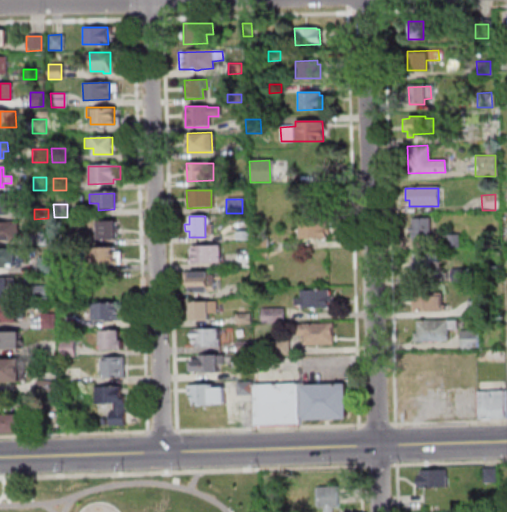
[(428,219),(411,220),(412,242),(429,241),(428,219)]
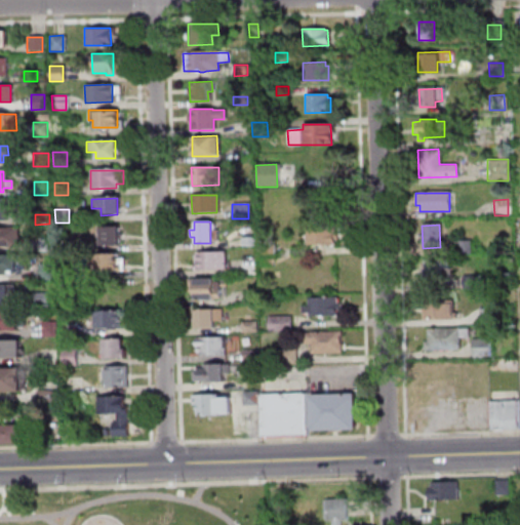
[(116,245),(100,245),(100,227),(115,227),(116,245)]
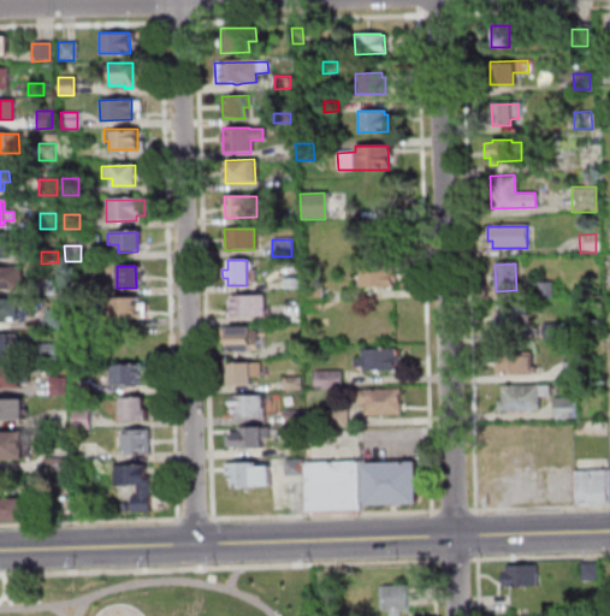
[(359,288),(359,267),(390,266),(391,288),(359,288)]
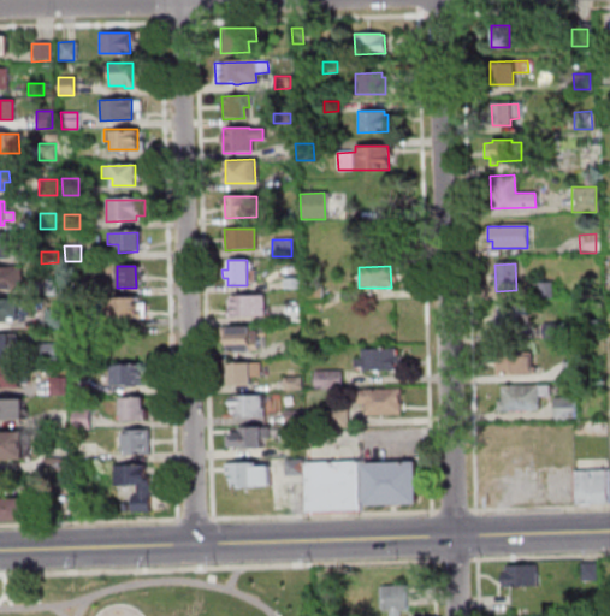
[(19,289),(0,289),(0,268),(19,268),(19,289)]
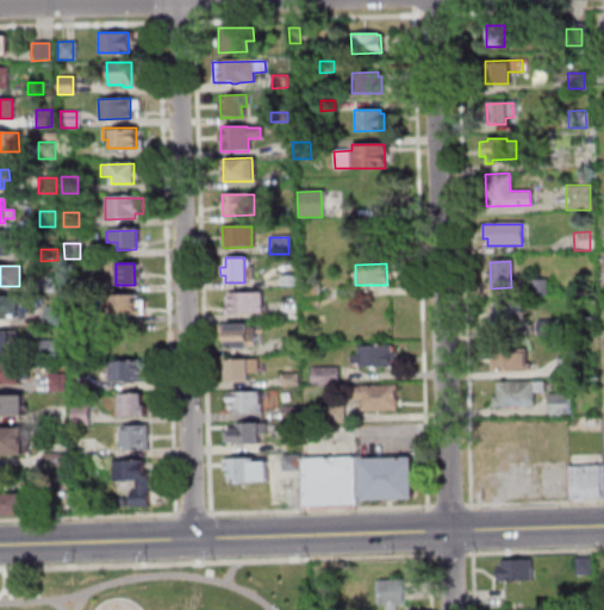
[(81,277),(81,292),(63,292),(63,277),(81,277)]
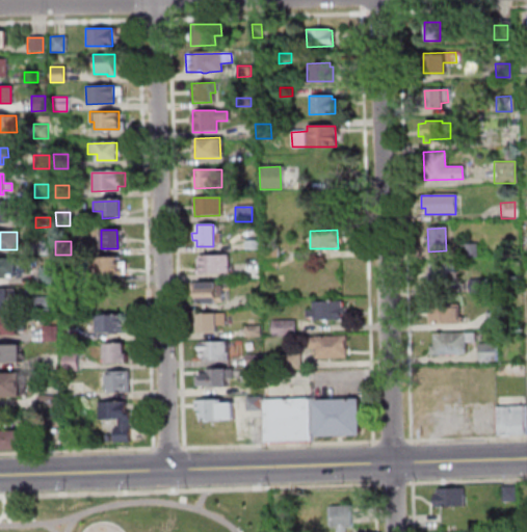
[(257,249),(243,249),(243,242),(257,241),(257,249)]
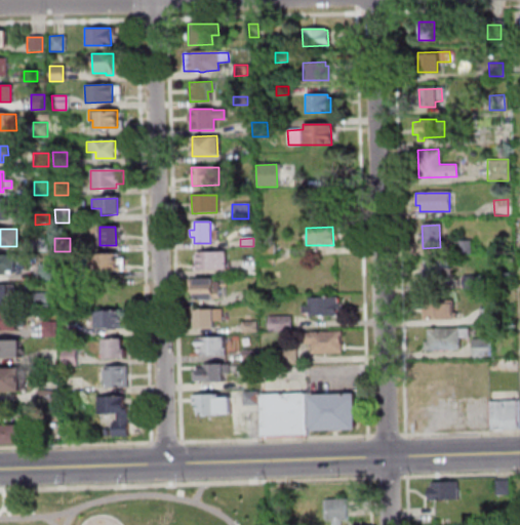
[(50,239),(50,252),(37,252),(37,239),(50,239)]
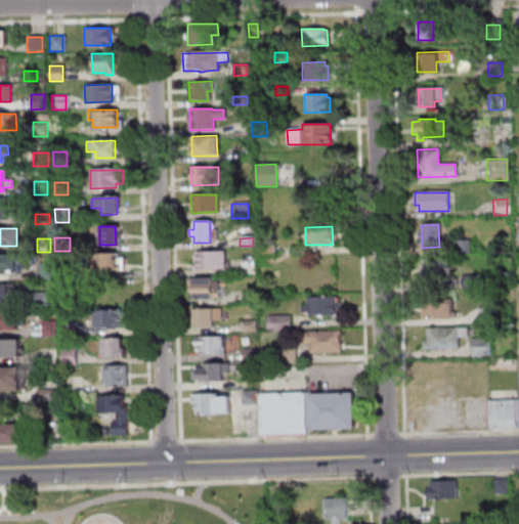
[(452,241),(452,254),(469,253),(468,239),(452,241)]
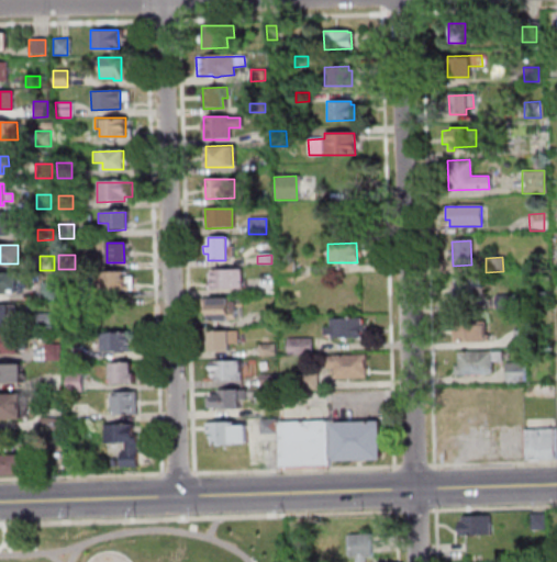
[(275,284),(274,263),(293,263),(293,279),(290,284),(275,284)]
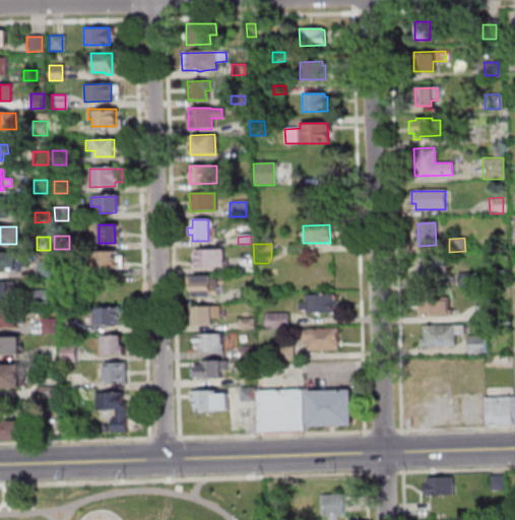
[(191,267),(190,260),(193,260),(193,250),(221,249),(222,266),(191,267)]
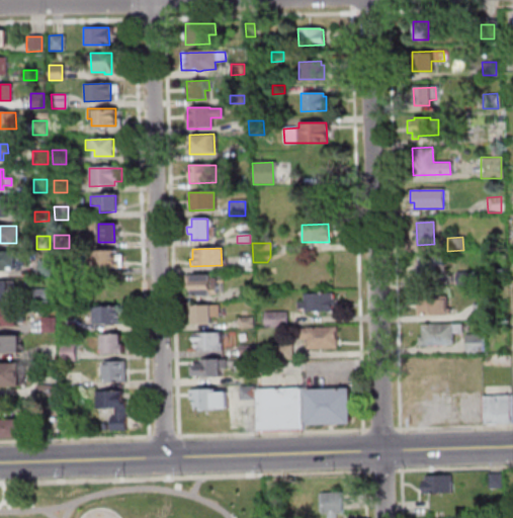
[(119,267),(95,268),(95,250),(113,250),(113,255),(118,255),(119,267)]
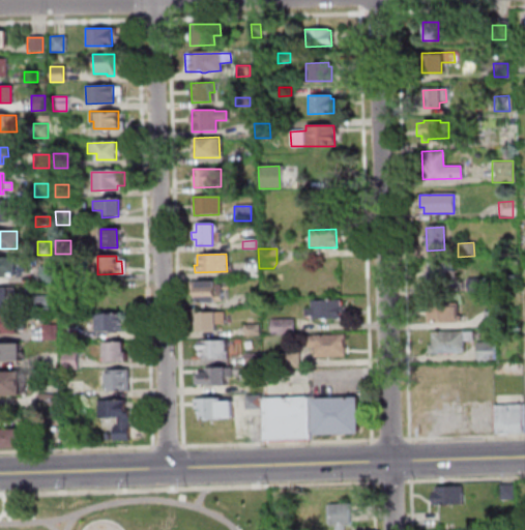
[(0,258),(13,258),(15,273),(7,273),(7,276),(0,276),(0,258)]
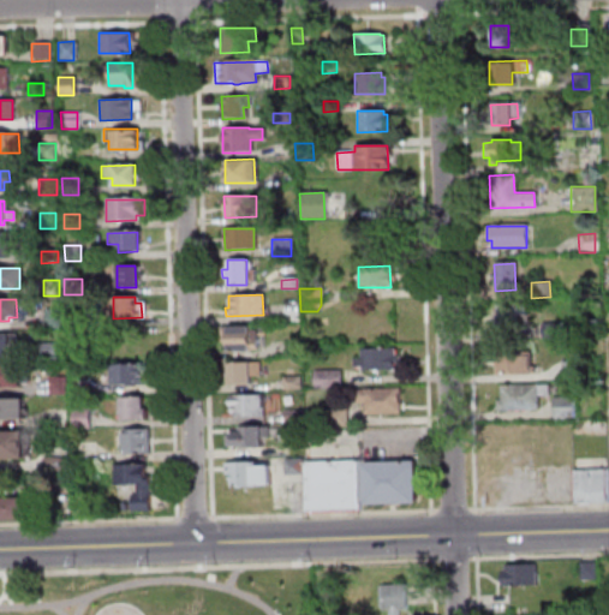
[(495,304),(496,315),(494,315),(494,329),(515,329),(515,315),(526,314),(525,304),(495,304)]
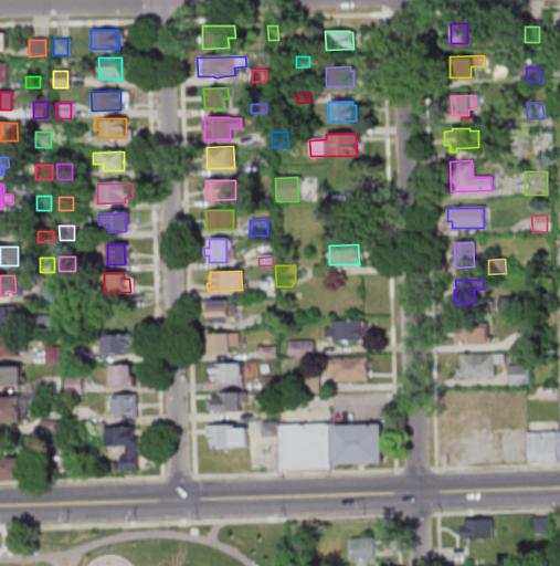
[(259,297),(259,283),(273,282),(273,297),(259,297)]
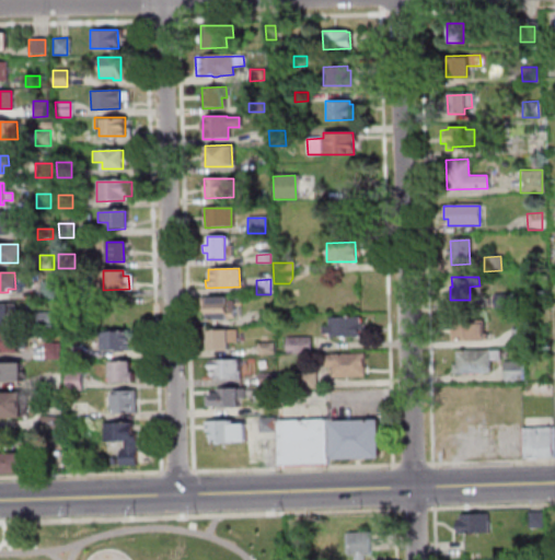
[(41,299),(39,282),(55,282),(56,299),(41,299)]
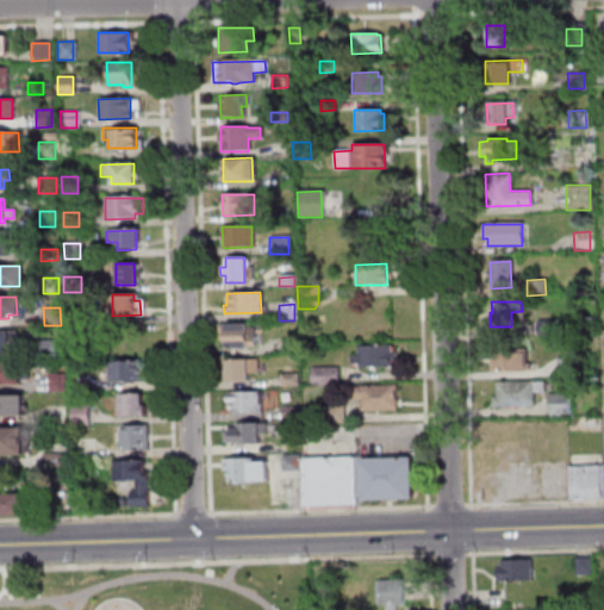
[(82,309),(82,325),(64,325),(64,309),(82,309)]
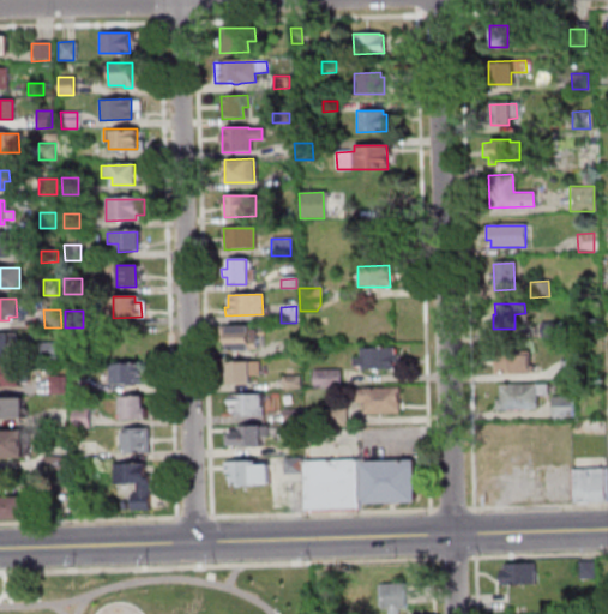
[(540,323),(540,339),(559,339),(558,323),(540,323)]
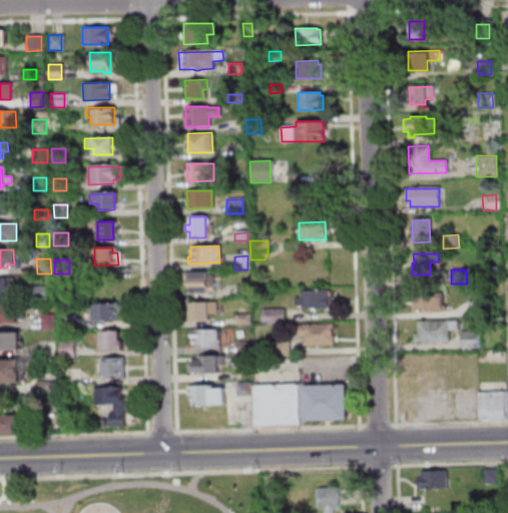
[(189,292),(189,272),(207,272),(207,292),(189,292)]
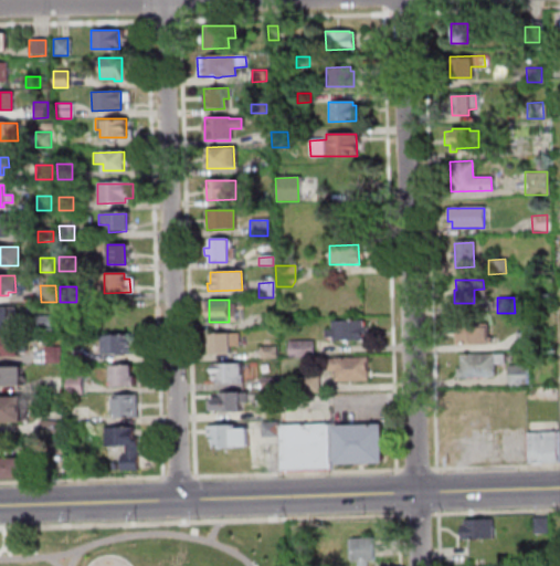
[(6,327),(0,327),(0,307),(13,307),(13,317),(6,317),(6,327)]
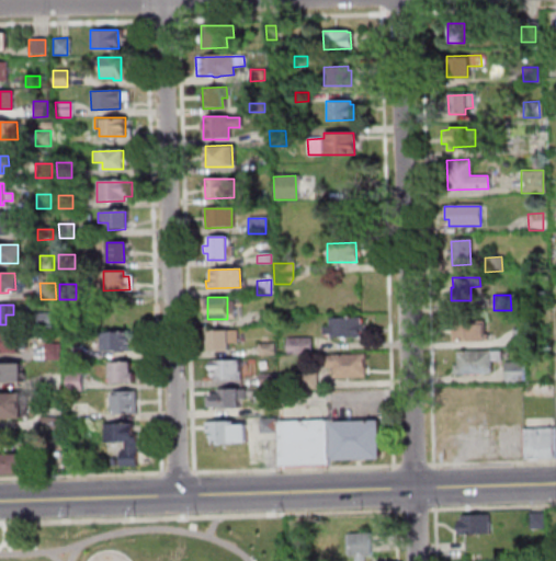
[(52,313),(52,331),(34,331),(33,313),(52,313)]
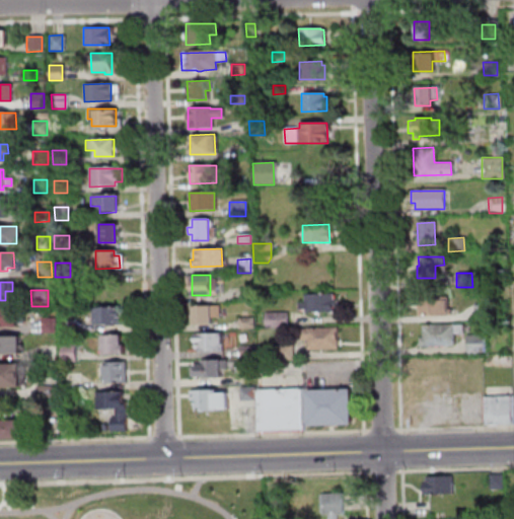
[(304,312),(304,310),(297,310),(297,303),(304,302),(304,294),(331,294),(331,312),(304,312)]
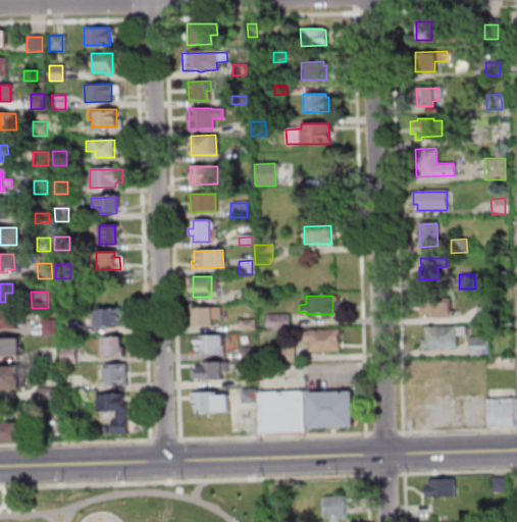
[(421,319),(451,318),(450,301),(420,302),(421,319)]
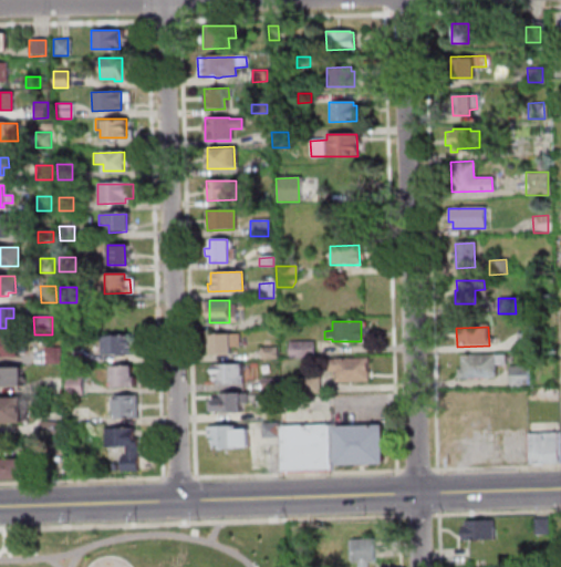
[(517,333),(517,349),(533,348),(532,332),(517,333)]
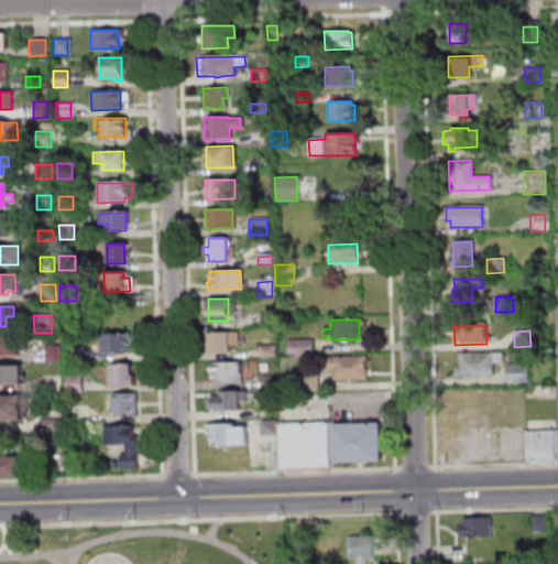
[(208,351),(208,333),(237,333),(237,345),(228,345),(228,351),(208,351)]
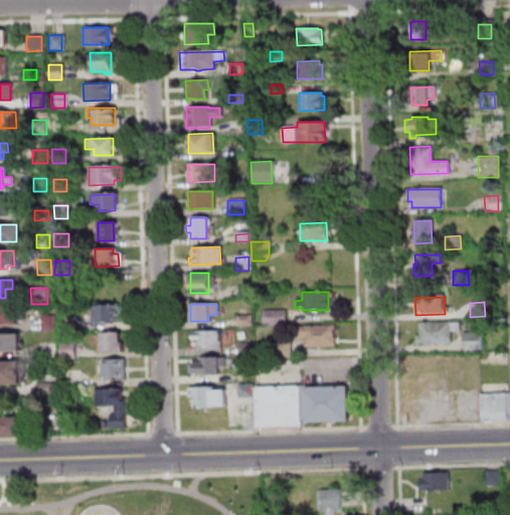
[(0,305),(15,305),(15,307),(20,306),(21,323),(0,323),(0,305)]
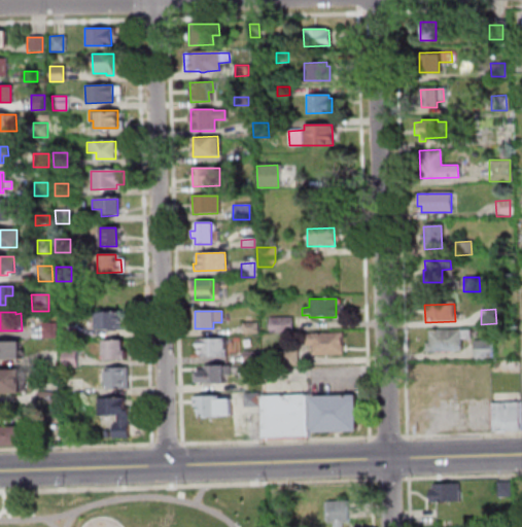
[(125,329),(93,330),(93,313),(125,312),(125,329)]
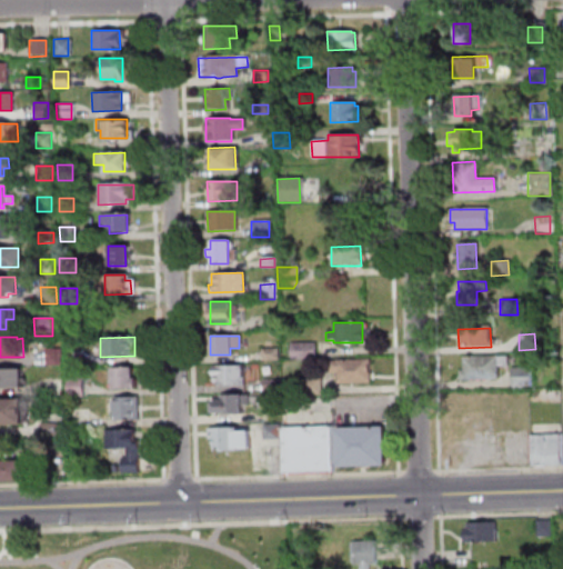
[(290,342),(312,342),(312,358),(290,358),(290,342)]
